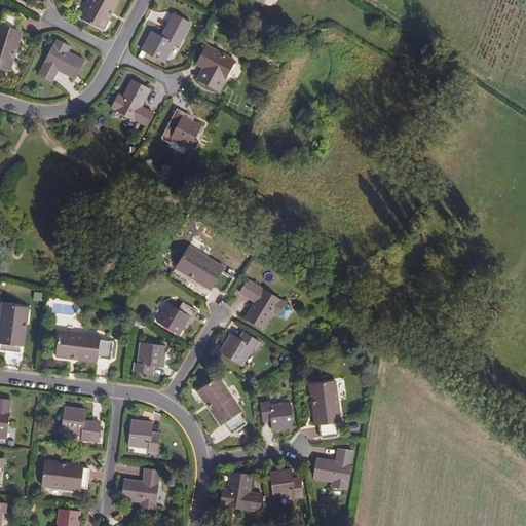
[(88,0),(80,16),(103,29),(109,16),(107,15),(114,0),(88,0)]
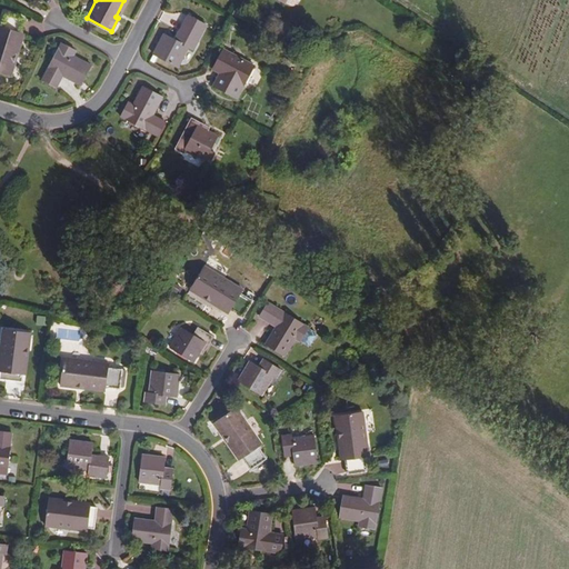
[(21,30),(25,17),(8,11),(2,25),(0,22),(0,70),(11,75),(16,59),(13,58),(22,31),(21,30)]
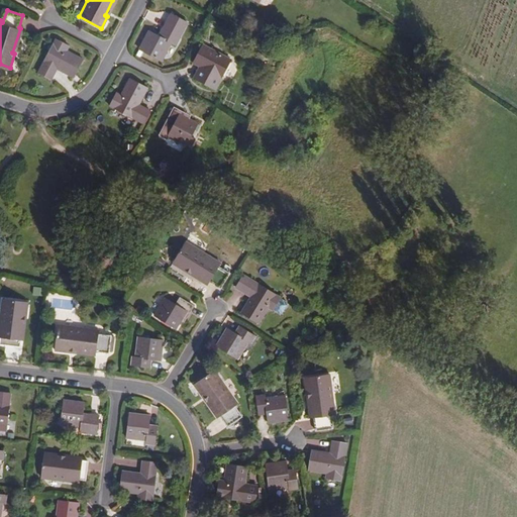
[(177,46),(189,23),(173,15),(162,37),(151,32),(141,49),(163,62),(173,43),(177,46)]
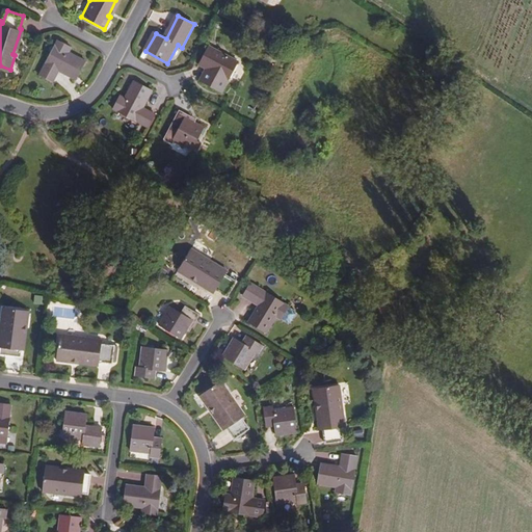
[(78,78),(87,59),(71,51),(73,46),(59,38),(41,74),(54,80),(60,69),(78,78)]
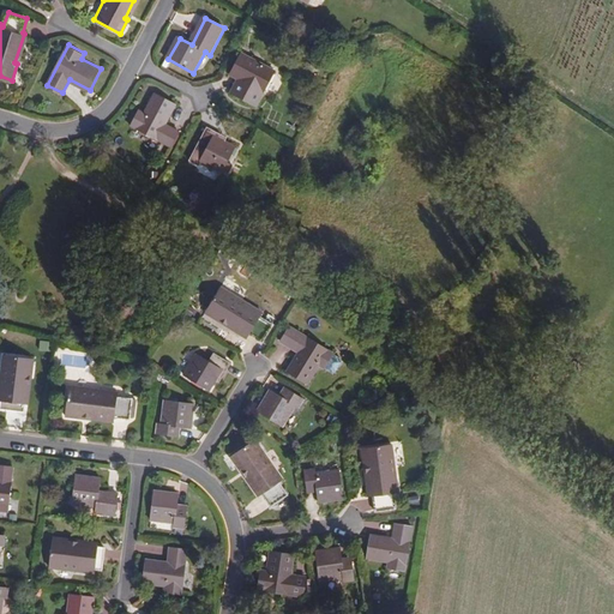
[(258,107),(276,71),(244,53),(232,74),(245,82),(238,95),(258,107)]
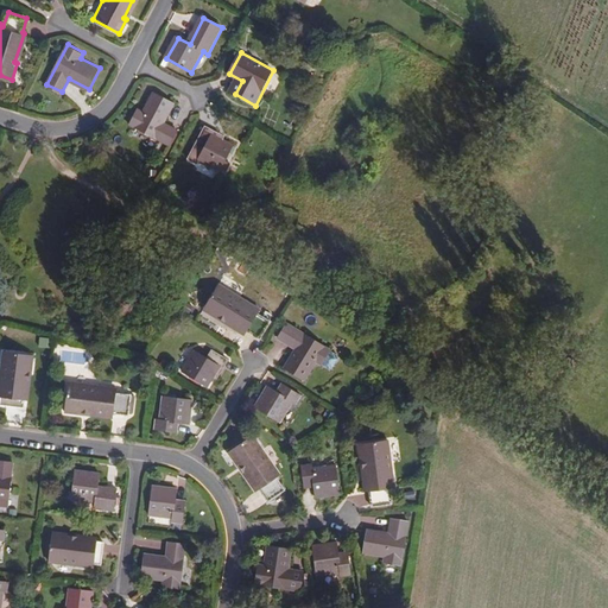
[(164,124),(175,103),(154,93),(144,112),(138,109),(130,125),(169,145),(177,131),(164,124)]
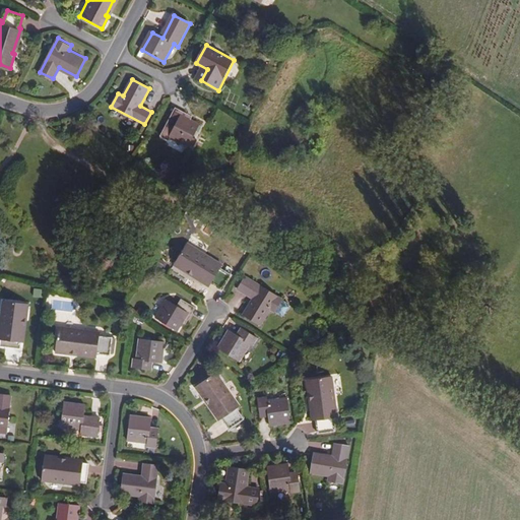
[(188,146),(200,123),(183,114),(184,112),(176,108),(163,134),(169,138),(171,136),(188,146)]
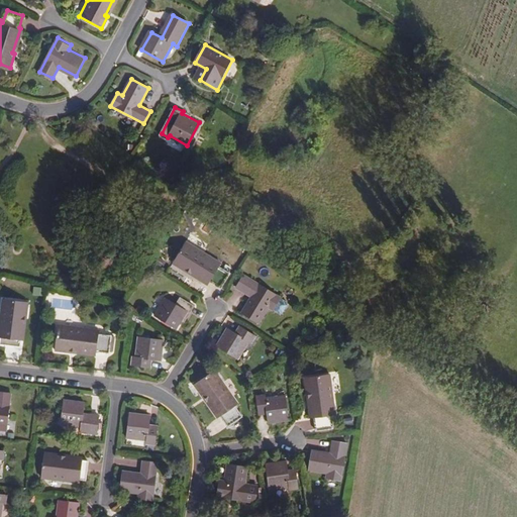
[(187,268),(210,281),(221,287),(230,273),(219,266),(221,263),(187,241),(173,264),(185,271),(187,268)]
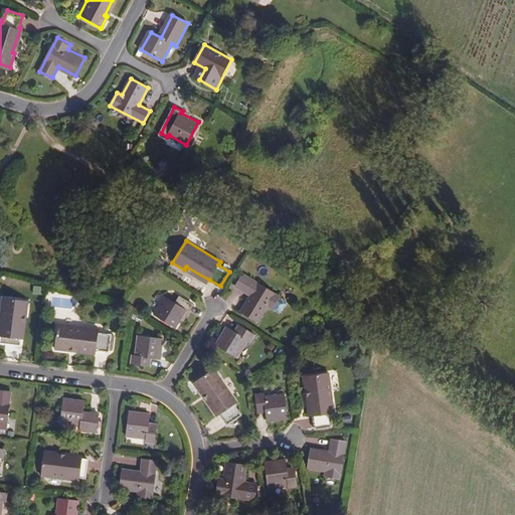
[(207,284),(209,280),(186,267),(184,270),(207,284)]
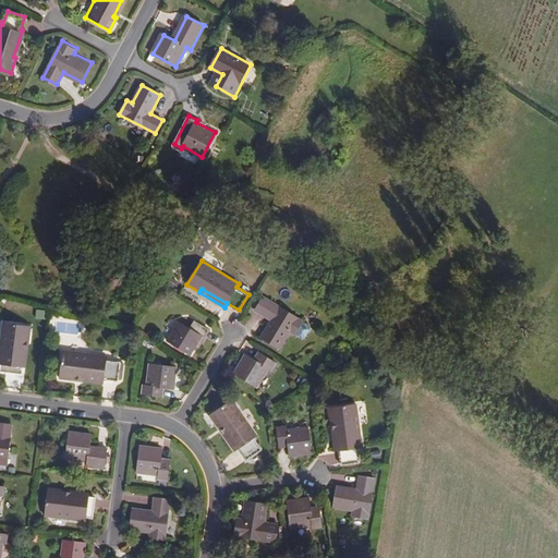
[(302,322),(264,298),(255,312),(271,320),(261,338),(279,349),(290,332),(294,335),(302,322)]
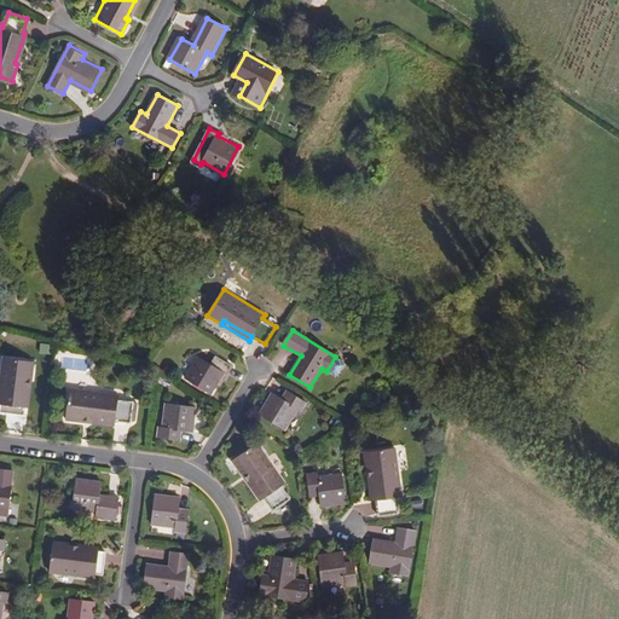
[(185,377),(210,393),(217,383),(219,386),(231,365),(214,356),(209,363),(198,356),(185,377)]
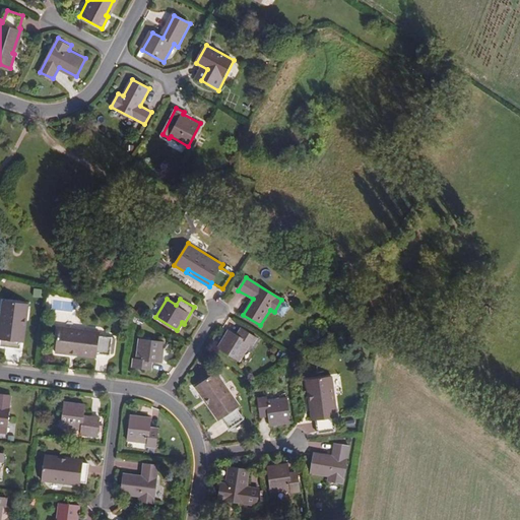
[(23,317),(27,318),(28,304),(2,301),(0,322),(0,337),(1,338),(0,344),(19,347),(20,340),(23,317)]
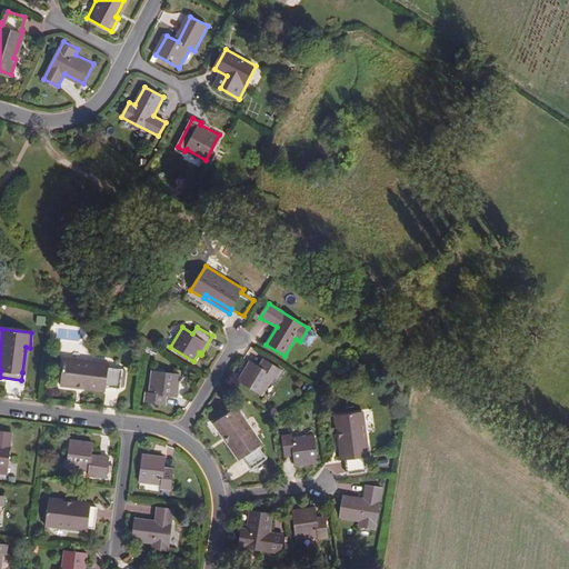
[(77,382),(107,386),(107,385),(120,387),(122,368),(109,366),(109,361),(65,357),(61,385),(76,387),(77,382)]
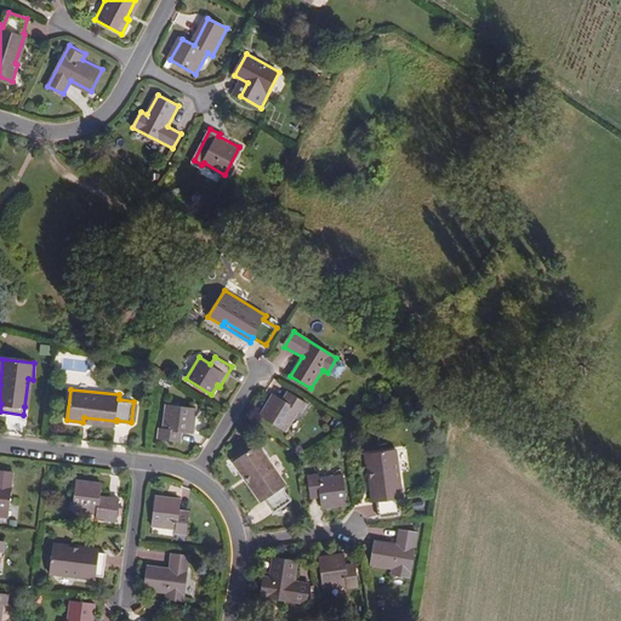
[(288,403),(273,396),(261,416),(285,432),(298,410),(303,412),(307,404),(292,396),(288,403)]
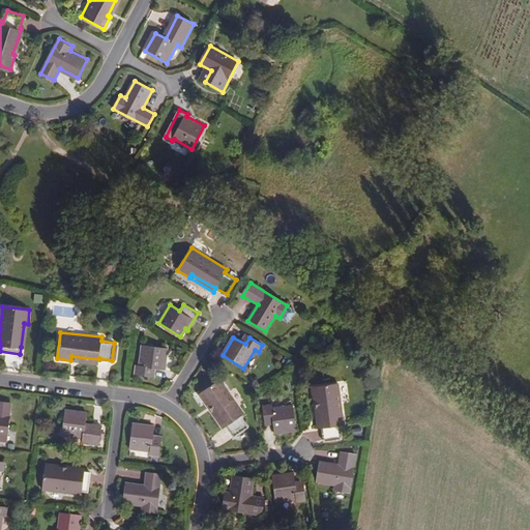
[(168,347),(143,344),(141,365),(137,365),(136,373),(150,374),(151,366),(165,369),(168,347)]
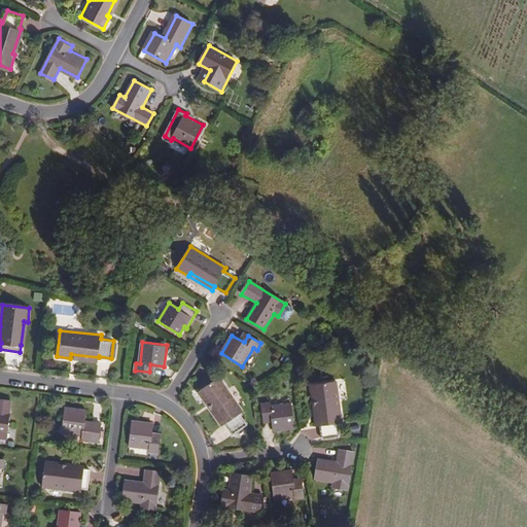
[(211,402),(225,425),(227,424),(235,435),(249,425),(242,414),(245,412),(221,378),(200,393),(208,405),(211,402)]
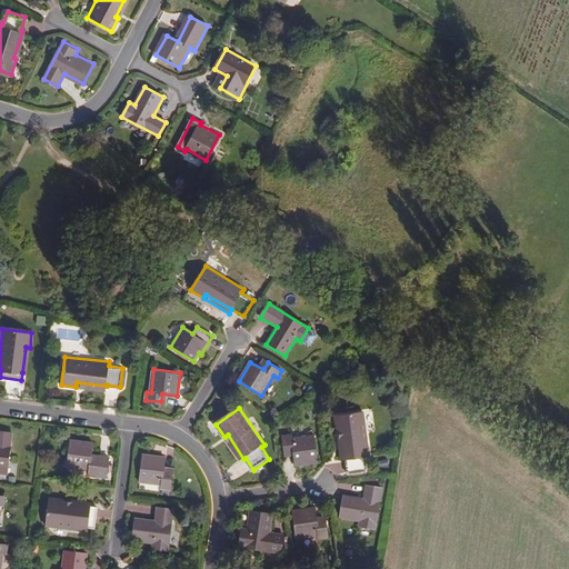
[(341,429),(346,459),(348,458),(349,473),(368,470),(367,456),(370,456),(363,410),(336,415),(338,430),(341,429)]
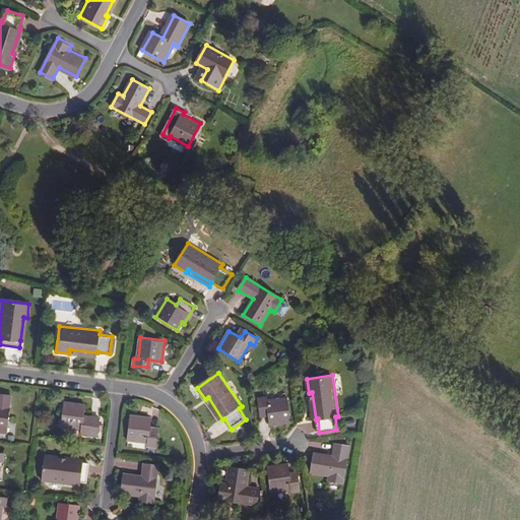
[(11,395),(0,393),(0,432),(7,433),(11,395)]
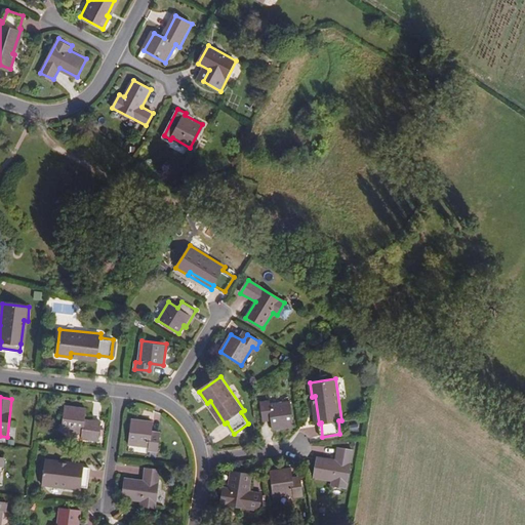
[(267,400),(260,401),(263,416),(271,415),(272,429),(293,426),(290,401),(268,404),(267,400)]
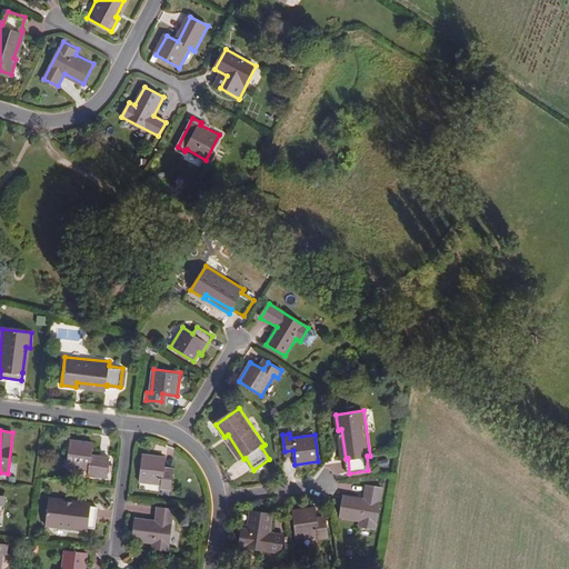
[(241,460),(243,459),(228,435),(225,437),(241,460)]
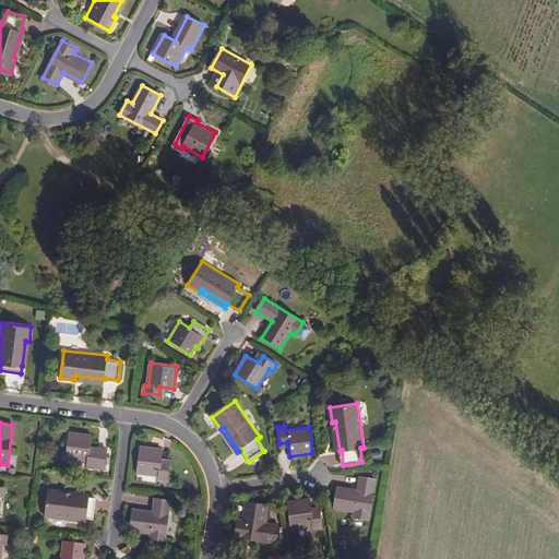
[(93,433),(70,431),(67,458),(88,460),(88,465),(106,467),(108,448),(91,445),(93,433)]
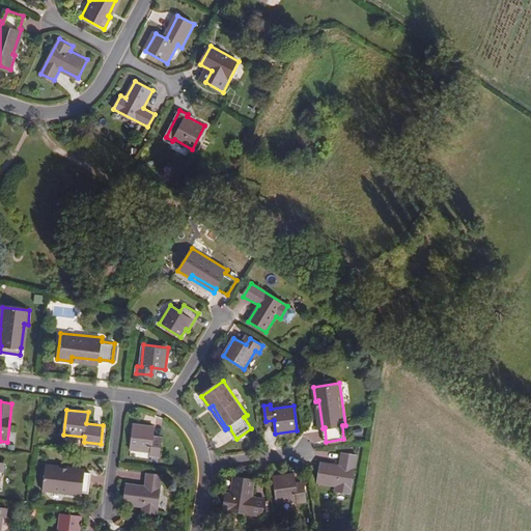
[(156,426),(134,423),(131,448),(152,450),(151,454),(160,455),(161,440),(154,439),(156,426)]
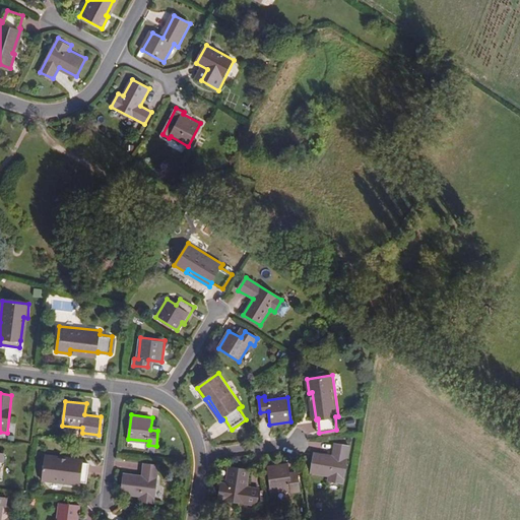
[(331,455),(313,452),(310,473),(328,476),(327,480),(342,483),(349,445),(334,442),(331,455)]
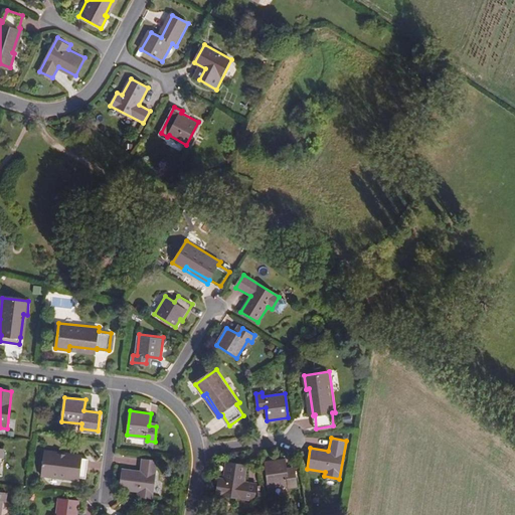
[(89,460),(82,459),(57,455),(58,452),(45,450),(42,475),(79,480),(80,477),(87,478),(89,460)]
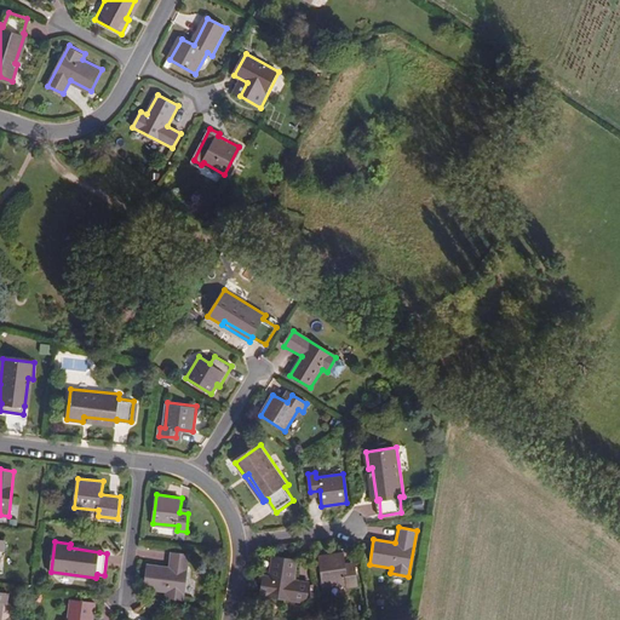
[(344,551),(319,555),(323,584),(348,580),(349,585),(357,584),(355,567),(346,567),(344,551)]
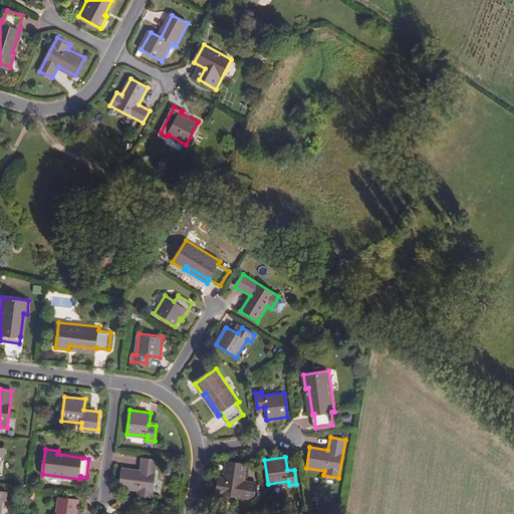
[(141,470),(122,467),(119,488),(139,490),(138,496),(153,497),(157,459),(143,458),(141,470)]
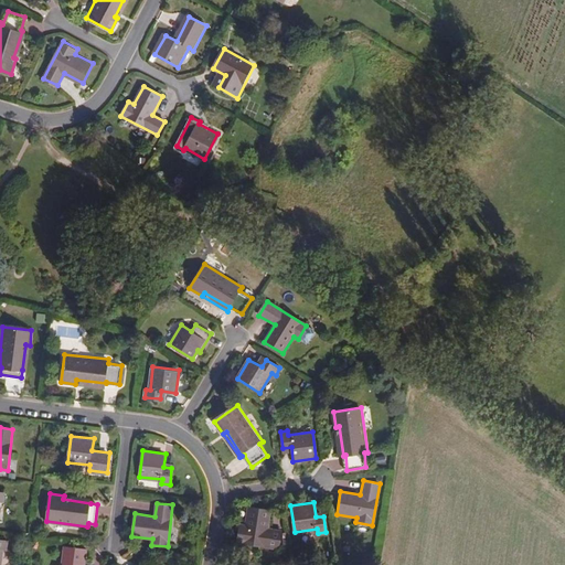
[(240,525),(237,542),(279,547),(281,532),(267,530),(270,510),(248,507),(245,526),(240,525)]
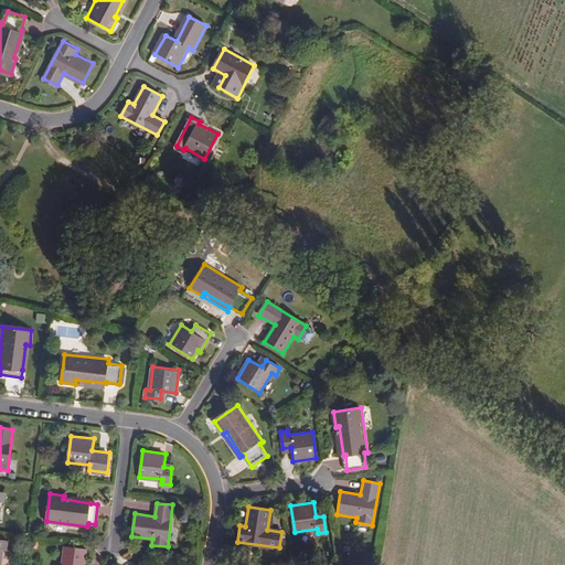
[(84,564),(86,548),(64,546),(62,564),(84,564)]
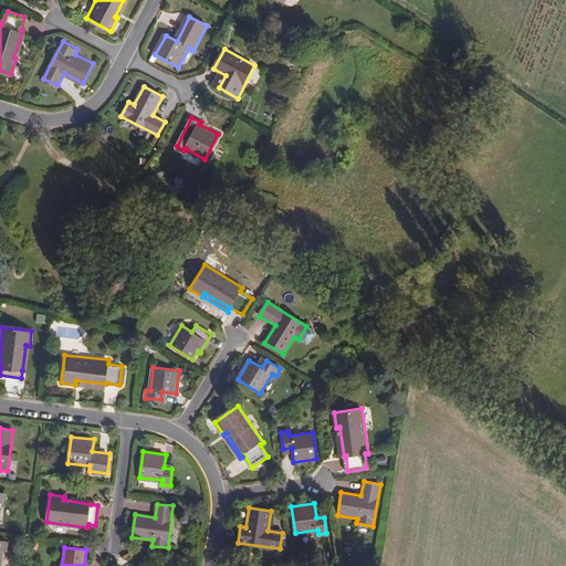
All buildings are outlined.
